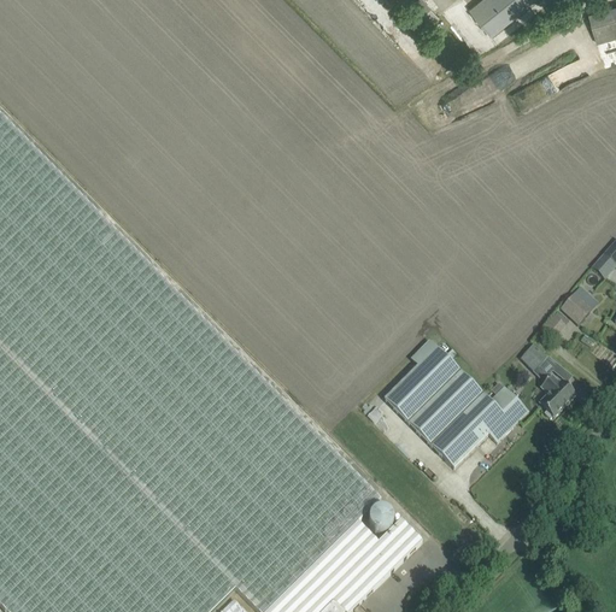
[(474,0),(468,5),(490,31),(528,0),(474,0)]
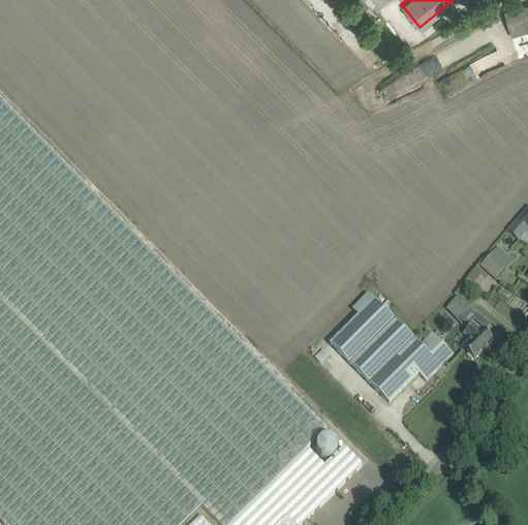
[(524,0),(503,7),(510,34),(527,28),(527,0),(524,0)]
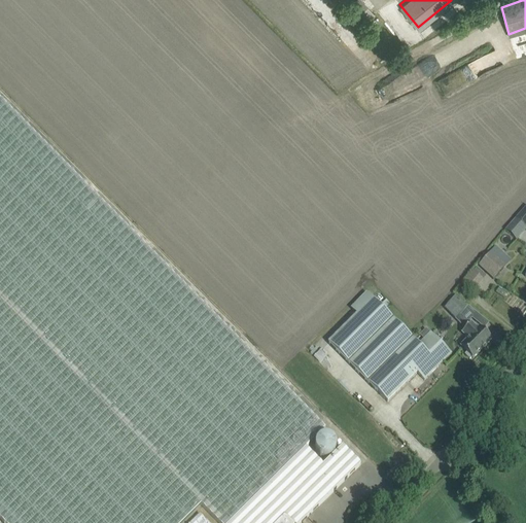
[(222,522),(224,522),(304,445),(323,425),(0,97),(0,517),(5,522),(177,522),(201,500),(222,522)]
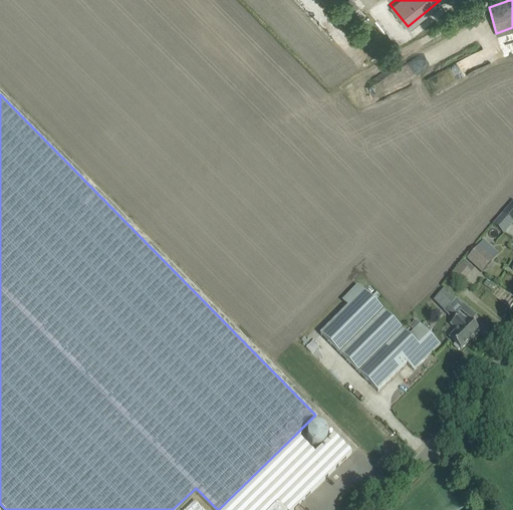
[(512,219),(512,196),(499,212),(506,216),(508,215),(512,219)]
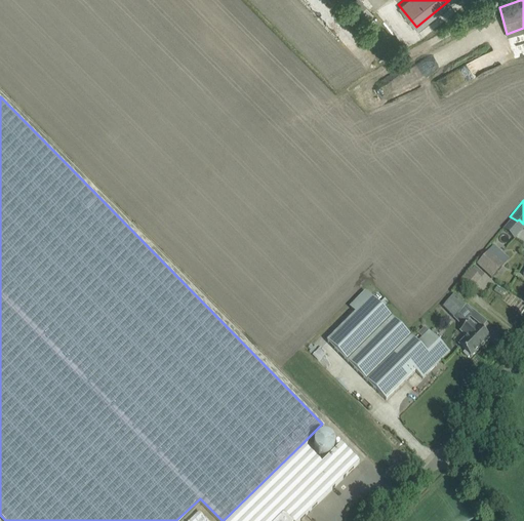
[(508,231),(517,221),(510,216),(501,226),(508,231)]
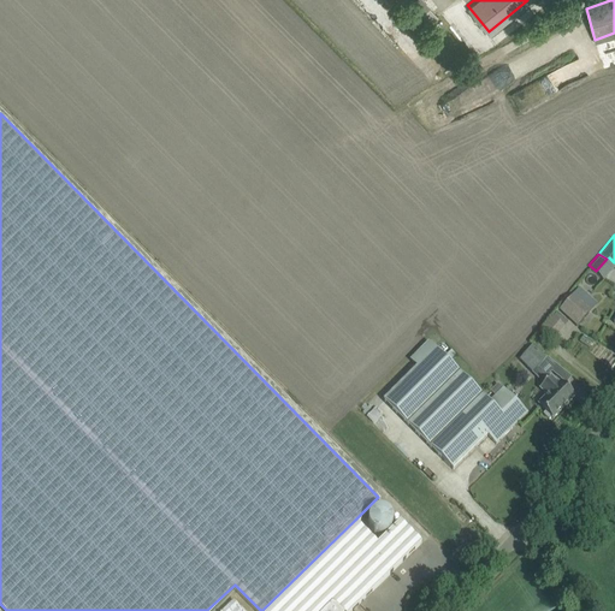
[(559,303),(568,313),(577,321),(596,300),(578,283),(572,290),(559,303)]
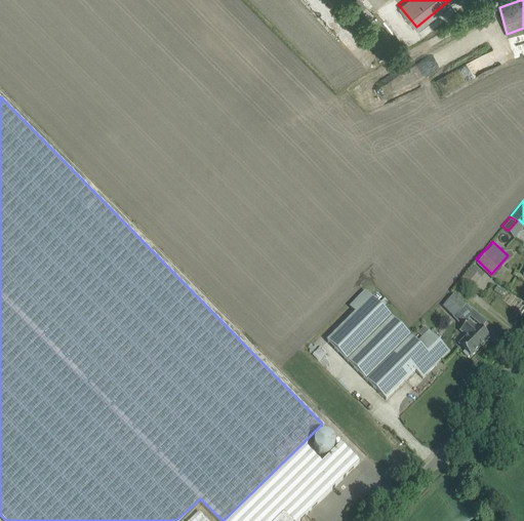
[(465,274),(476,281),(484,268),(472,261),(465,274)]
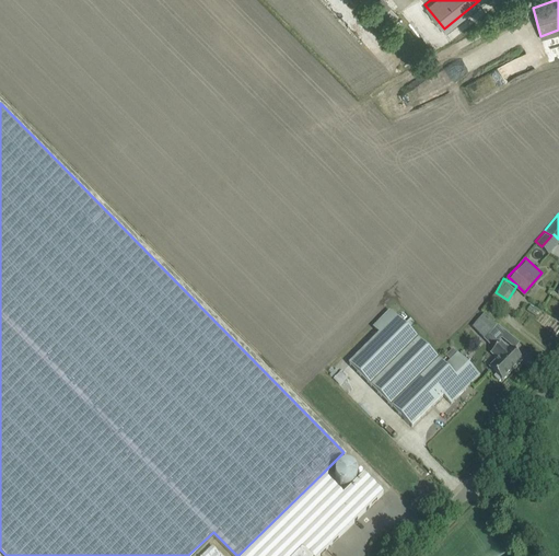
[(456,349),(443,362),(395,314),(348,360),(410,424),(442,392),(450,400),(478,371),(456,349)]
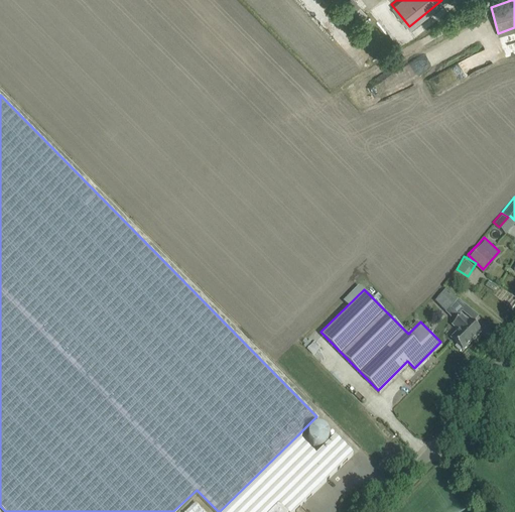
[(457,296),(451,291),(445,296),(452,301),(457,296)]
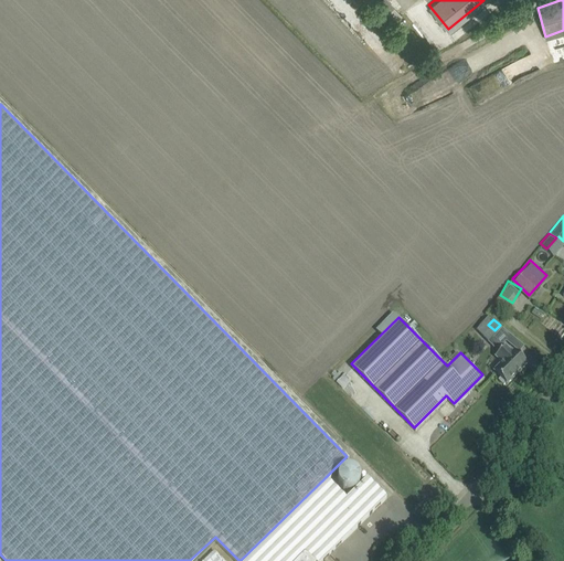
[(511,349),(504,342),(495,352),(501,359),(493,368),(500,374),(498,376),(502,381),(504,379),(506,380),(527,360),(513,347),(511,349)]
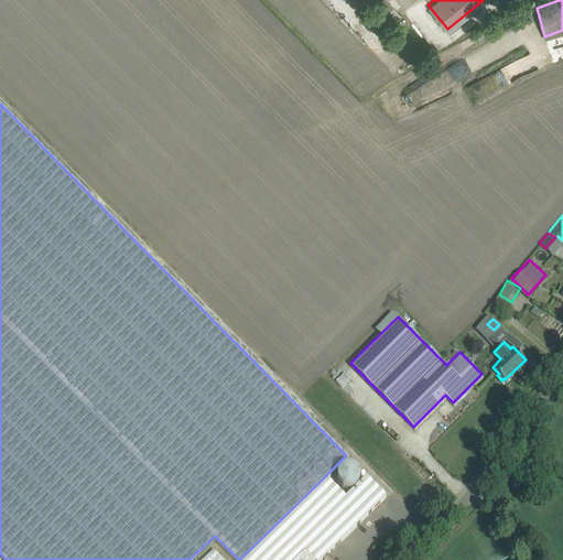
[(347,485),(349,485),(352,485),(353,484),(355,483),(356,482),(357,480),(358,478),(358,476),(358,474),(358,472),(358,471),(357,469),(356,467),(355,466),(353,464),(352,464),(349,463),(348,463),(346,463),(344,463),(343,464),(340,465),(339,466),(338,467),(337,470),(336,471),(336,473),(336,475),(336,476),(336,478),(337,481),(338,482),(340,483),(342,484),(344,485),(345,485),(347,485)]
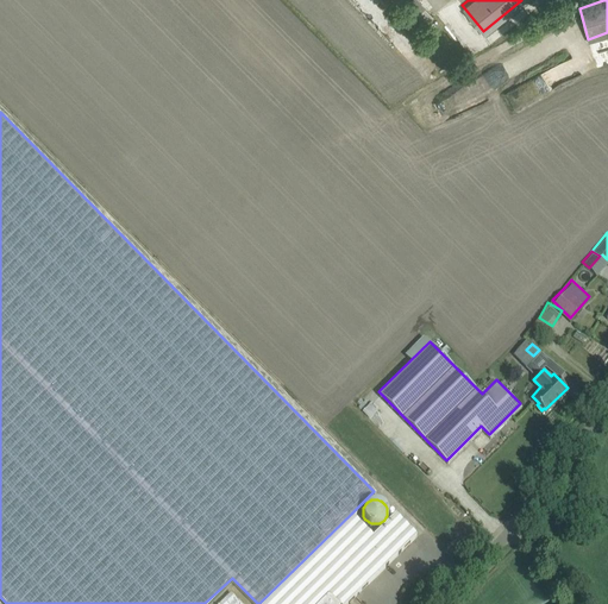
[(338,603),(342,603),(415,533),(394,511),(371,534),(351,514),(259,603),(307,603),(323,590),(333,601),(334,599),(338,603)]
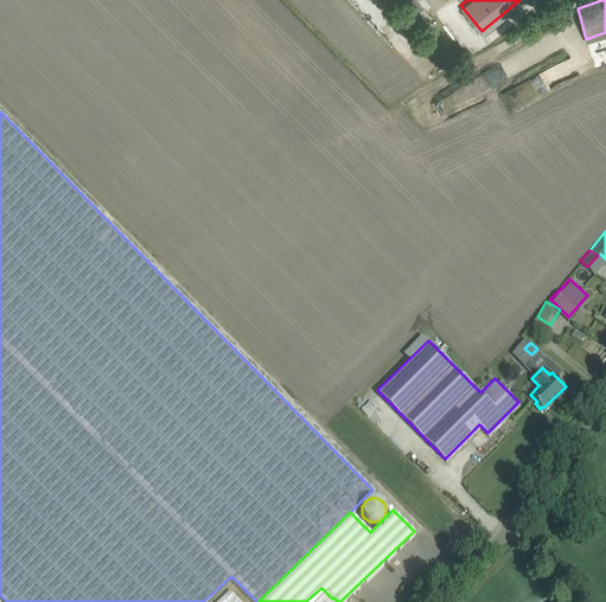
[(246,601),(247,601),(230,586),(214,601),(246,601)]
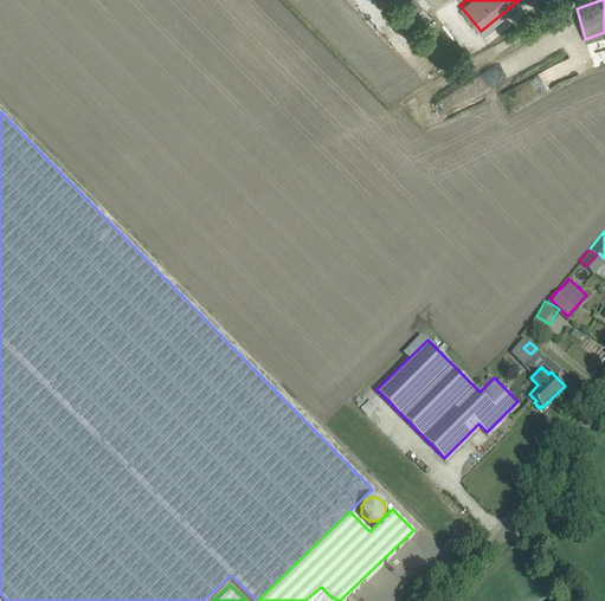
[(336,600),(333,596),(332,598),(321,587),(306,600),(336,600)]
